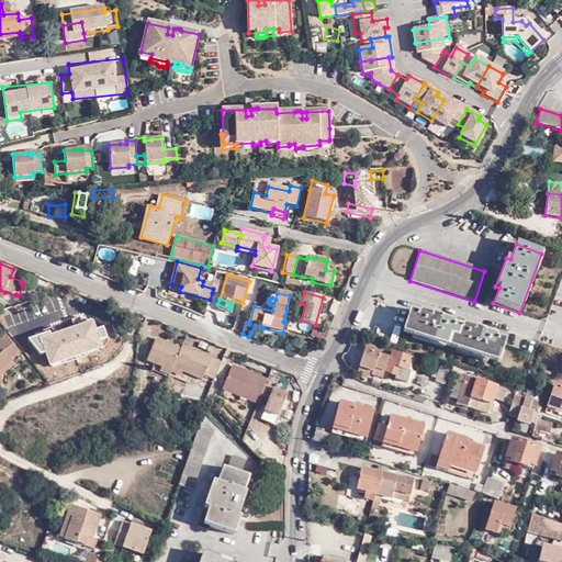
[(436,312),(433,318),(409,311),(403,332),(498,362),(505,341),(483,335),(485,328),(478,326),(475,333),(439,321),(441,314),(436,312)]
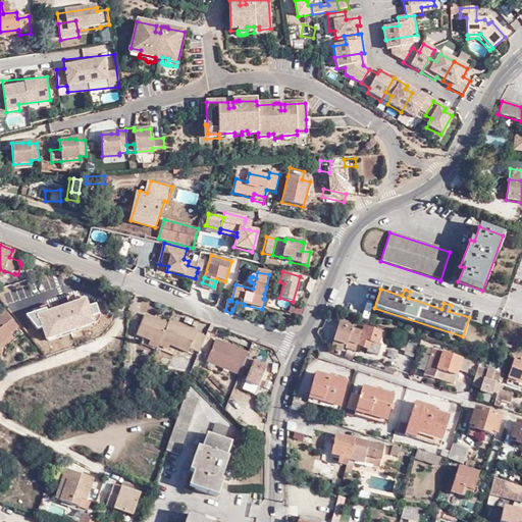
[(0,354),(1,353),(1,352),(1,351),(1,350),(1,349),(0,348),(0,347),(0,346),(12,336),(10,334),(18,326),(4,311),(0,314),(0,354)]
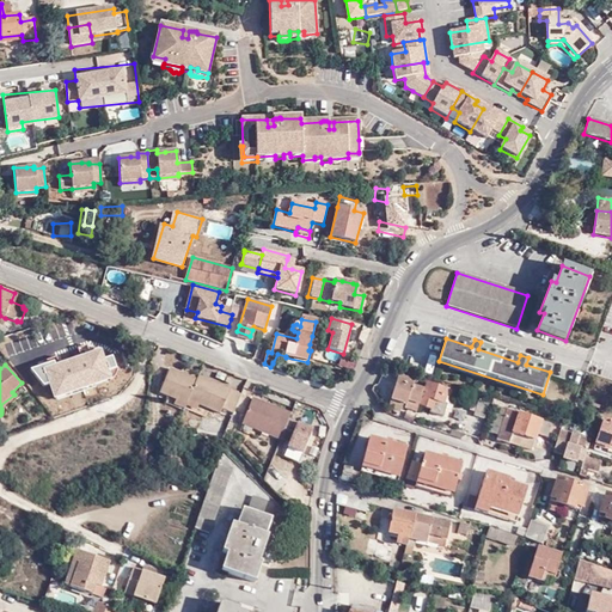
[(187,407),(188,402),(196,381),(169,371),(160,395),(176,402),(187,407)]
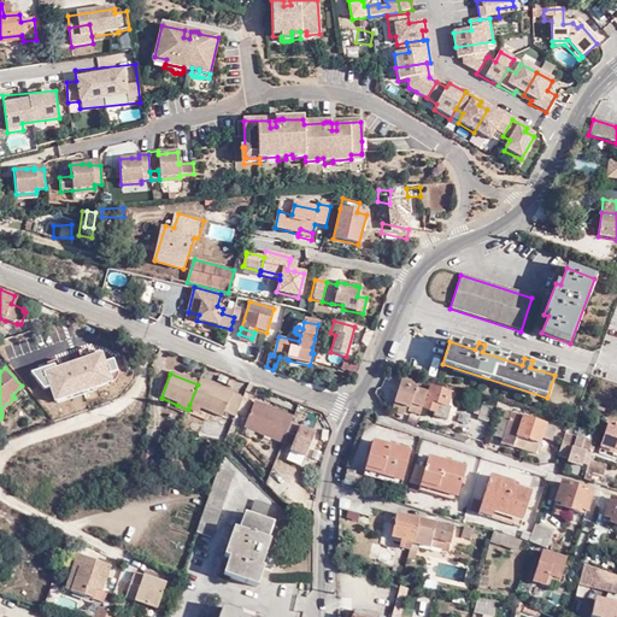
[(440,404),(448,407),(452,409),(450,416),(453,417),(460,395),(453,393),(432,386),(428,394),(417,391),(421,380),(404,374),(395,404),(411,407),(410,412),(421,416),(423,409),(436,413),(440,404)]
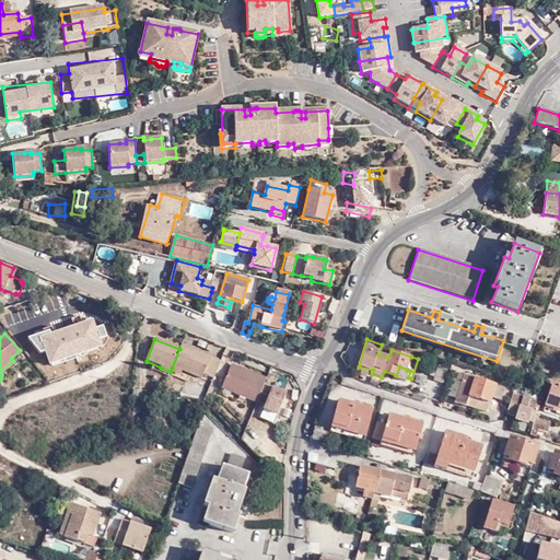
[(203,375),(205,376),(211,358),(181,347),(179,349),(172,368),(182,372),(201,380),(203,375)]
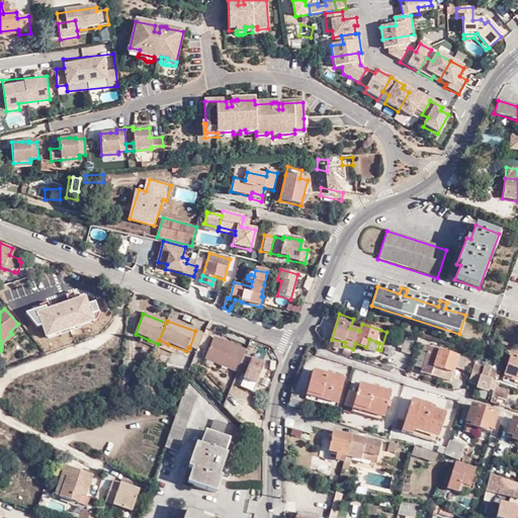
[(198,351),(204,335),(195,331),(189,348),(198,351)]
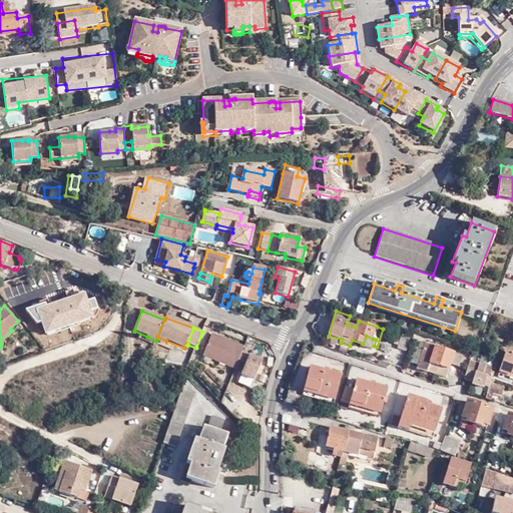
[(485,352),(490,338),(484,335),(479,349),(485,352)]
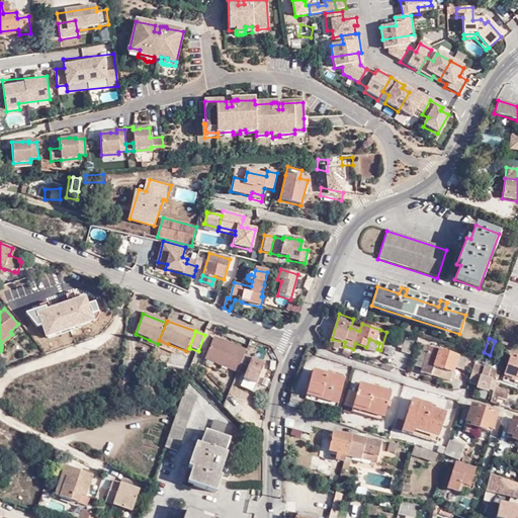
[(237,372),(244,356),(246,351),(213,339),(205,359),(237,372)]
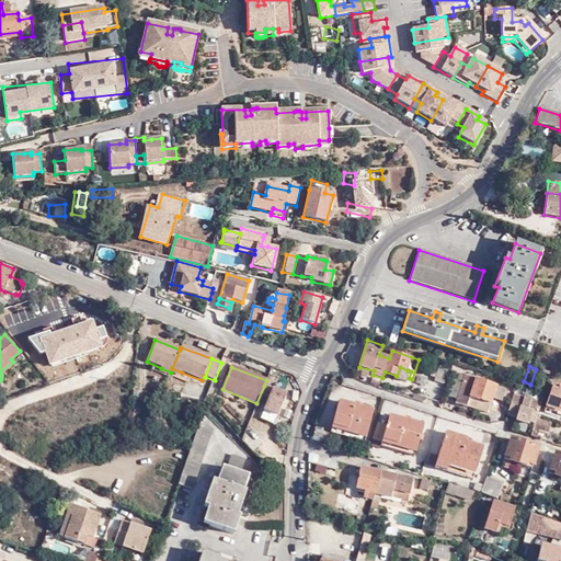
[(368,375),(373,375),(374,370),(359,367),(357,375),(367,378),(368,375)]
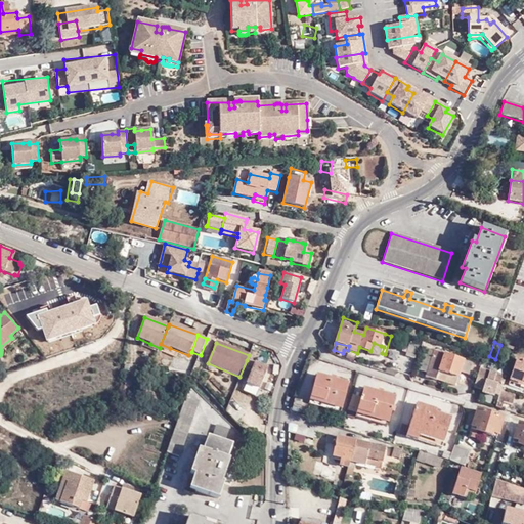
[(384,347),(381,346),(374,343),(370,351),(370,354),(381,357),(384,347)]
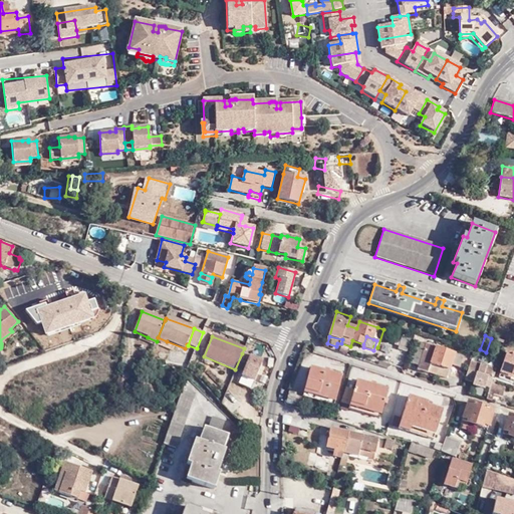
[(399,350),(408,352),(412,339),(403,336),(399,350)]
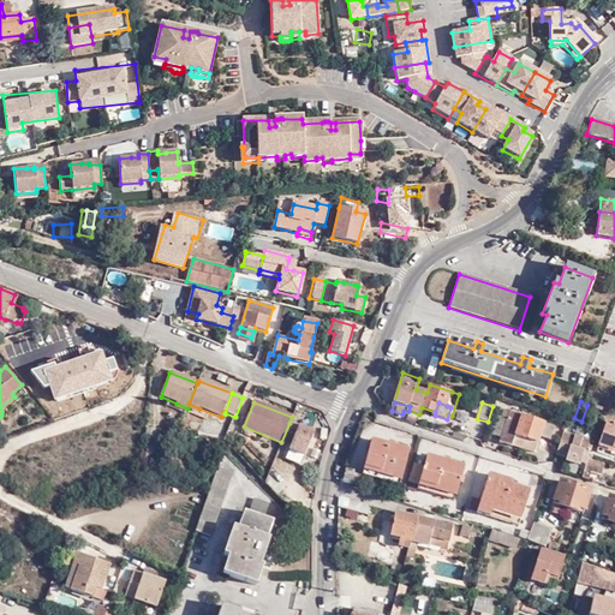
[(553,427),(499,408),(491,435),(501,439),(500,443),(533,454),(539,437),(549,440),(553,427)]
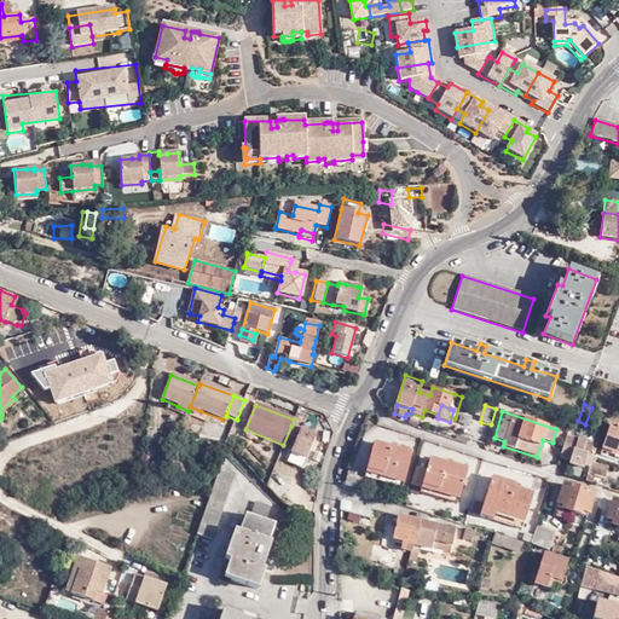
[(316,435),(291,426),(283,445),(291,449),(290,453),(306,460),(316,435)]
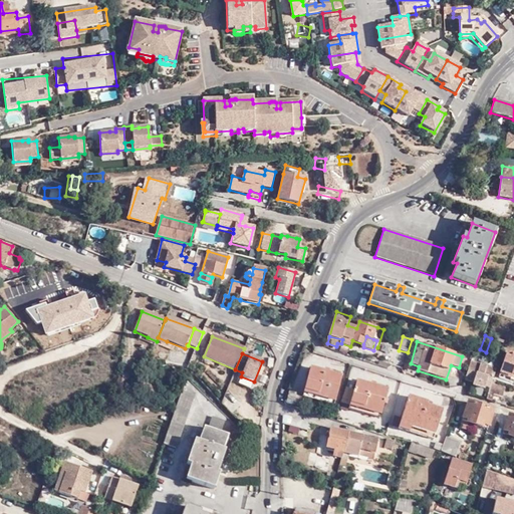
[(513,375),(513,355),(506,353),(499,373),(510,378),(511,374),(513,375)]
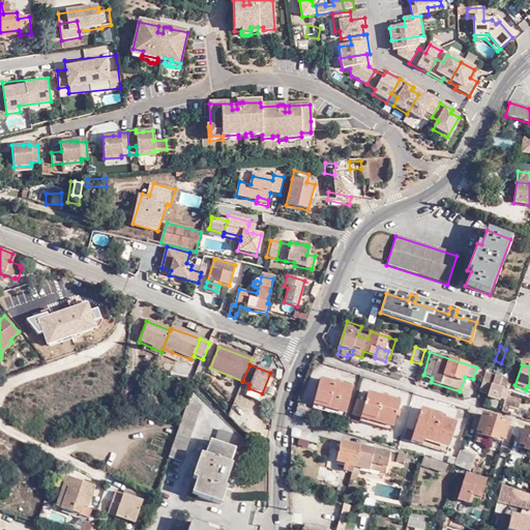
[(126,382),(134,383),(135,383),(138,372),(128,371),(126,382)]
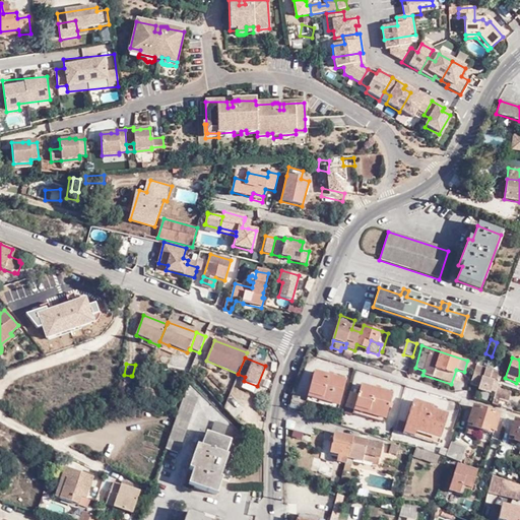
[(476,366),(470,384),(480,388),(479,390),(490,393),(491,391),(496,392),(497,389),(501,374),(476,366)]
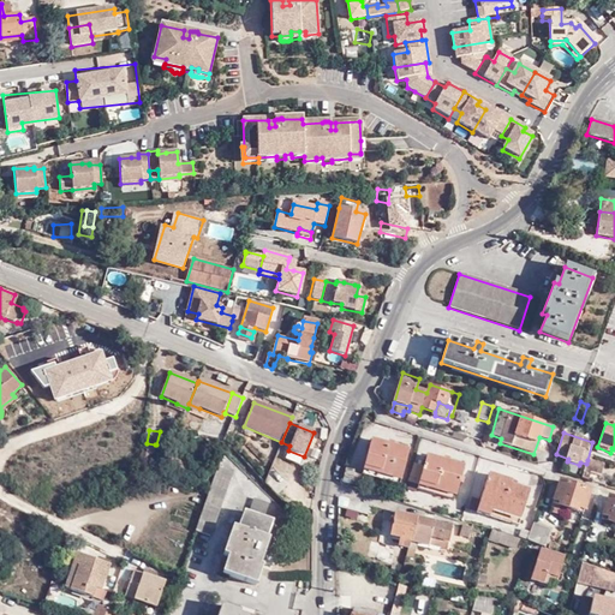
[(364,464),(401,475),(410,446),(398,442),(396,446),(371,439),(364,464)]
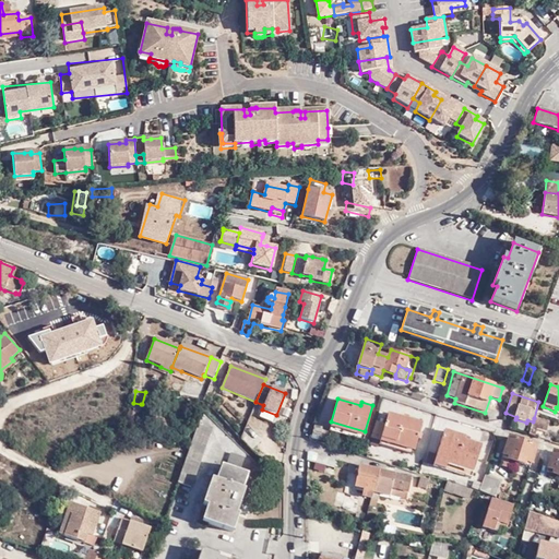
[(139,409),(141,404),(133,403),(132,413),(131,416),(139,413),(139,409)]
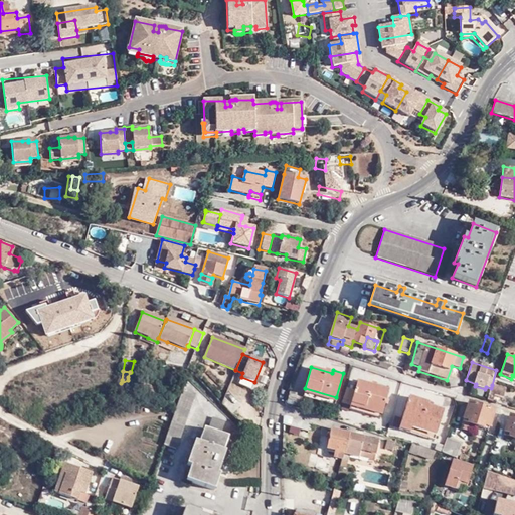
[(355,387),(351,402),(381,411),(388,390),(357,381),(355,387)]
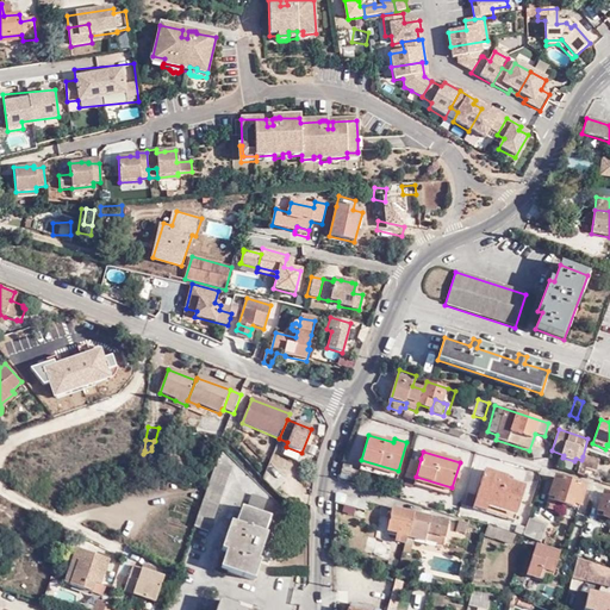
[(416,477),(421,459),(411,456),(403,483),(412,486),(415,480),(416,477)]
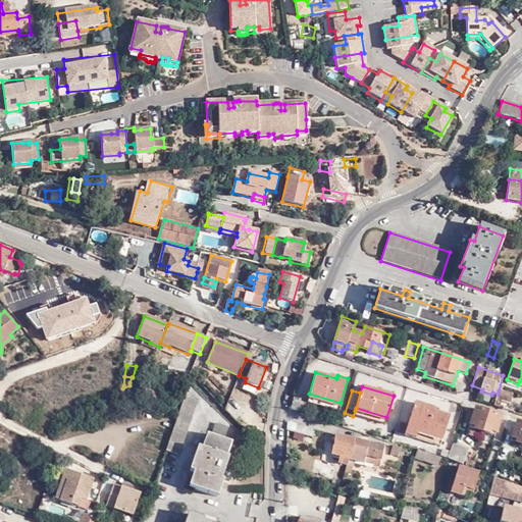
[(498,394),(493,407),(500,409),(502,402),(510,405),(513,395),(499,390),(498,394)]
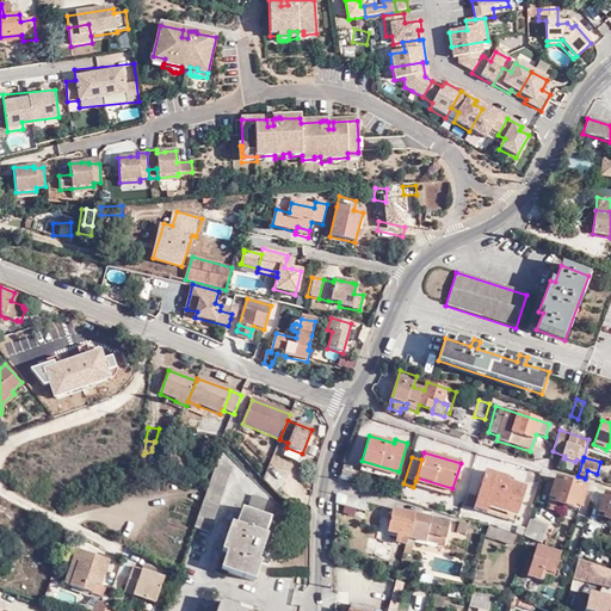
[(230,467),(216,461),(193,528),(209,532),(230,467)]
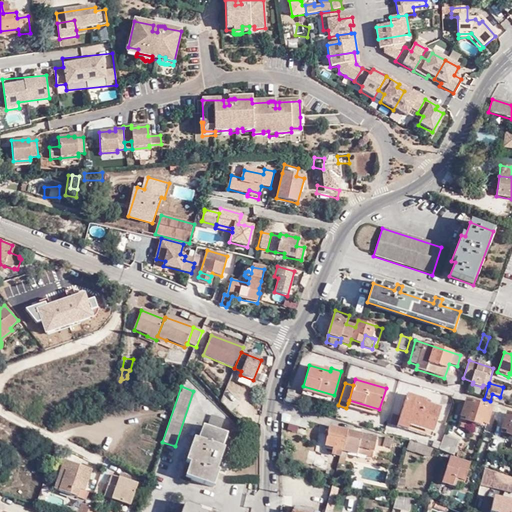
[(333,399),(334,395),(303,386),(302,389),(333,399)]
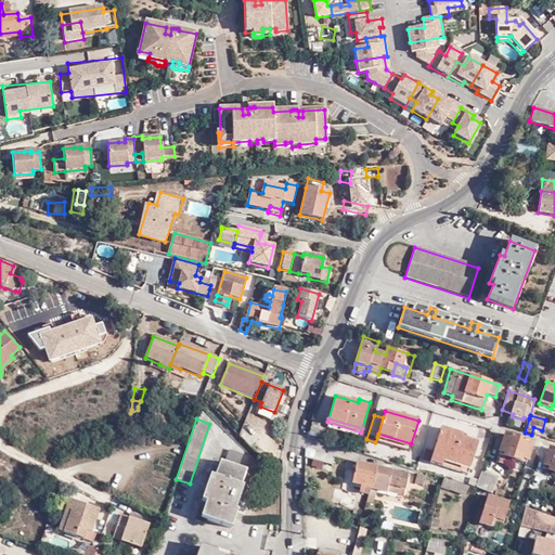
[(327,428),(311,425),(309,436),(325,439),(327,428)]
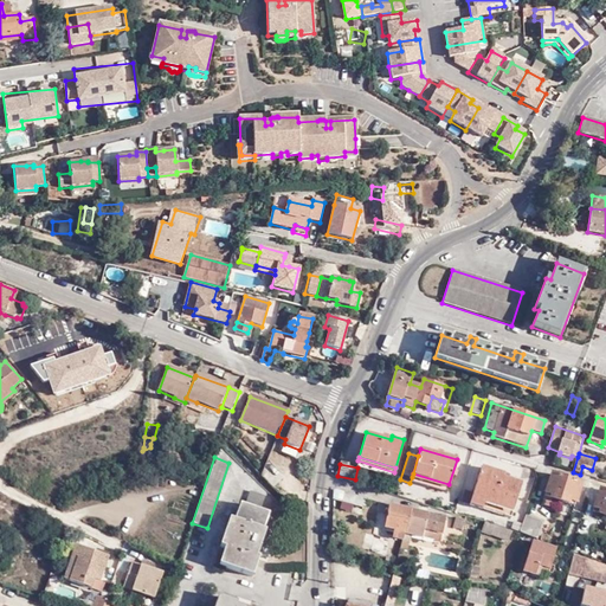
[(185,470),(172,466),(169,475),(181,478),(185,470)]
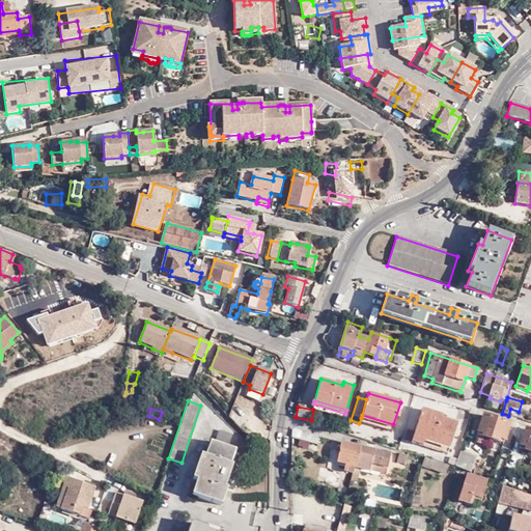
[(449,448),(456,425),(441,420),(441,417),(422,411),(413,437),(449,448)]
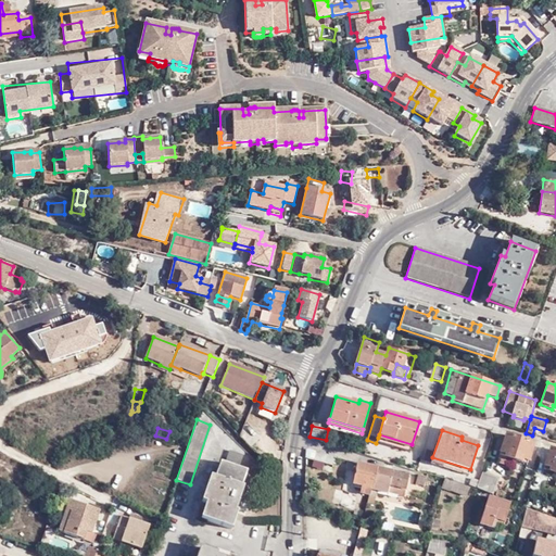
[(412,444),(379,434),(378,438),(411,449),(412,444)]
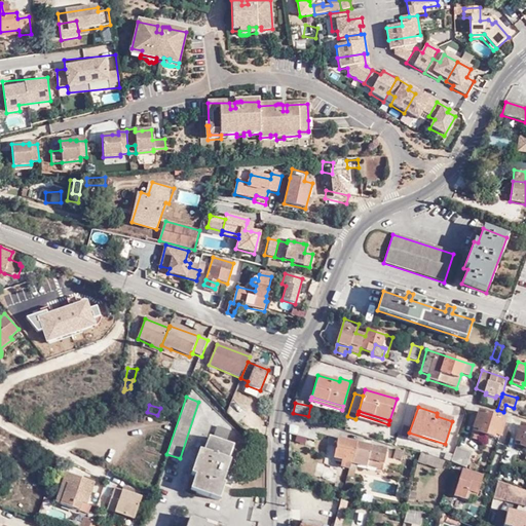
[(504,420),(479,413),(471,438),(477,440),(479,434),(498,440),(504,420)]
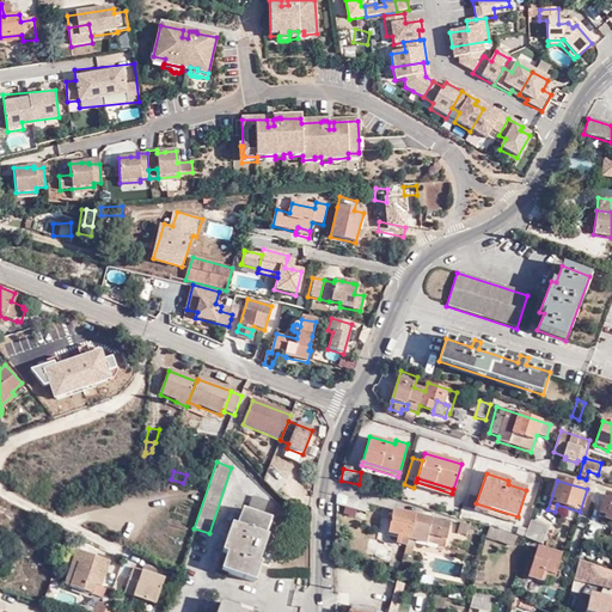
[(369,514),(372,505),(338,495),(337,505),(369,514)]
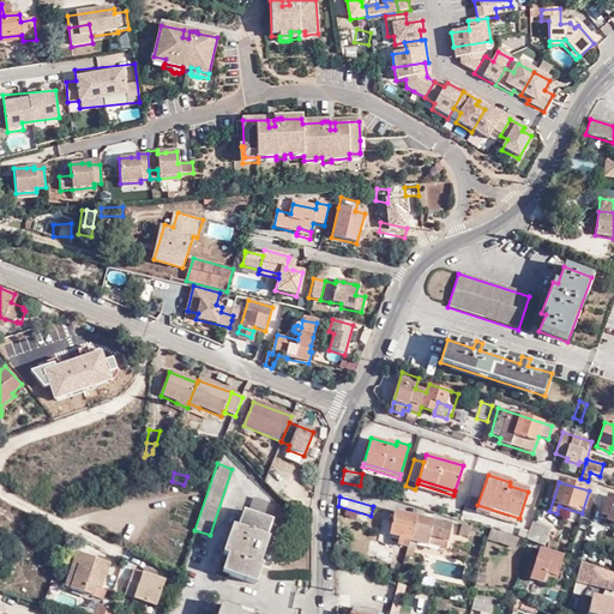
[(613,498),(608,497),(602,517),(608,519),(607,522),(613,524),(613,498)]
